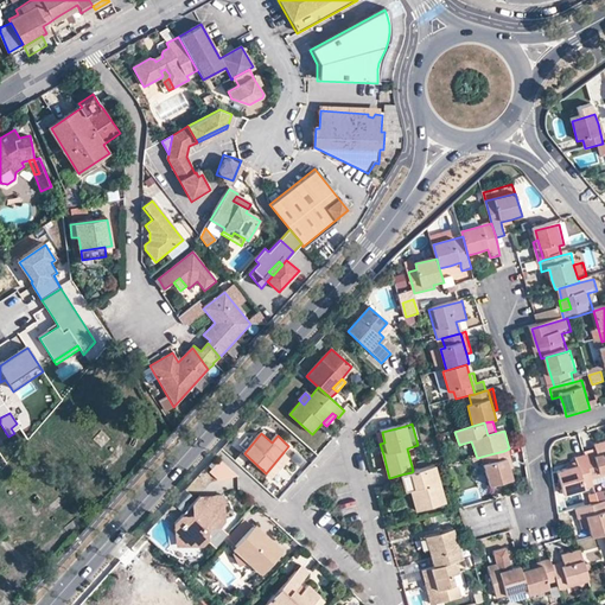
[(604,443),(596,445),(598,452),(599,457),(586,459),(593,481),(602,478),(600,475),(604,473),(604,443)]
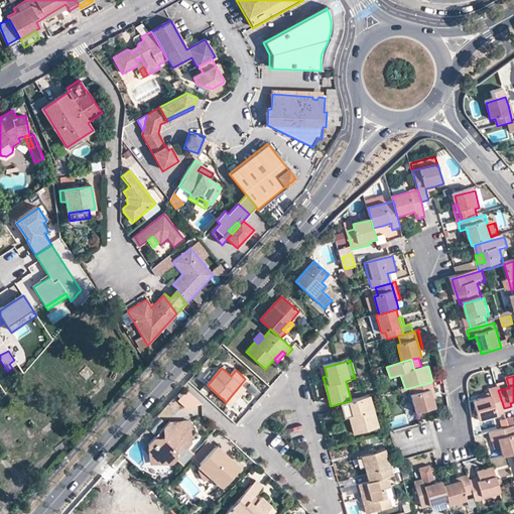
[(432,381),(428,383),(433,400),(437,399),(432,381)]
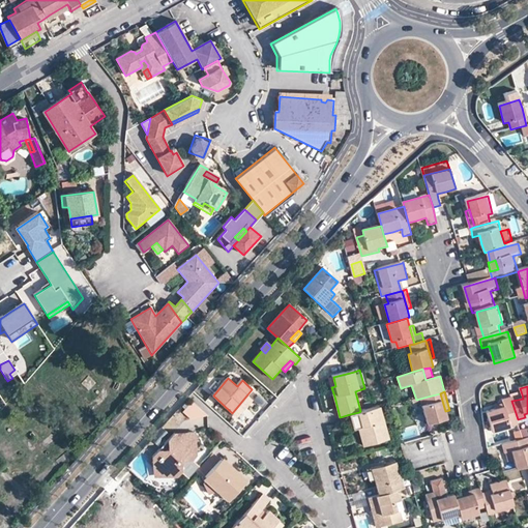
[(447,419),(445,411),(440,393),(423,398),(426,406),(422,407),(427,424),(447,419)]
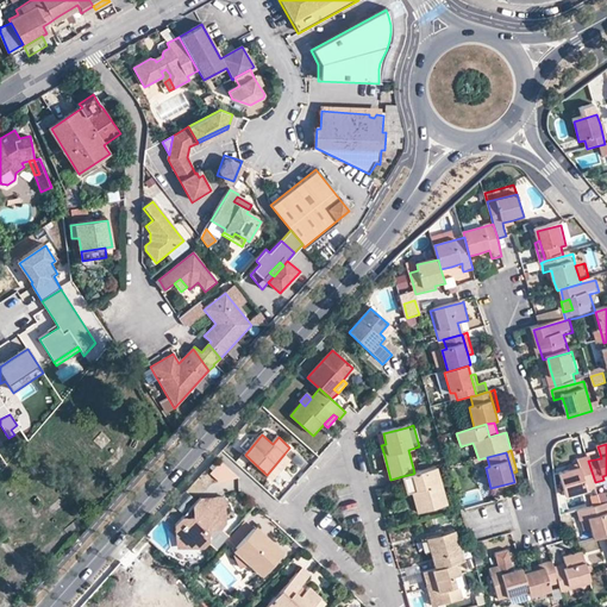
[(274,481),(292,461),(285,454),(267,475),(274,481)]
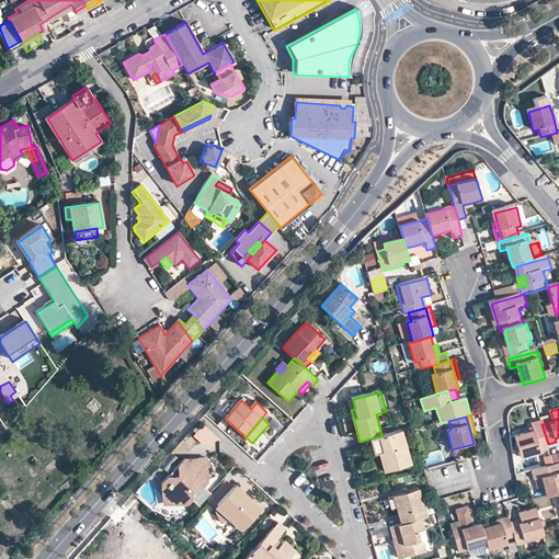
[(219,425),(225,431),(229,426),(224,421),(219,425)]
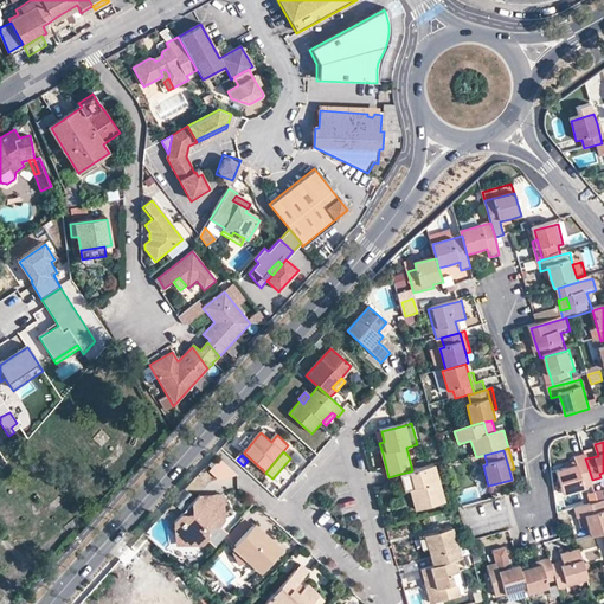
[(564,496),(593,487),(592,480),(585,458),(585,455),(576,457),(577,462),(578,466),(567,469),(557,471),(564,496)]
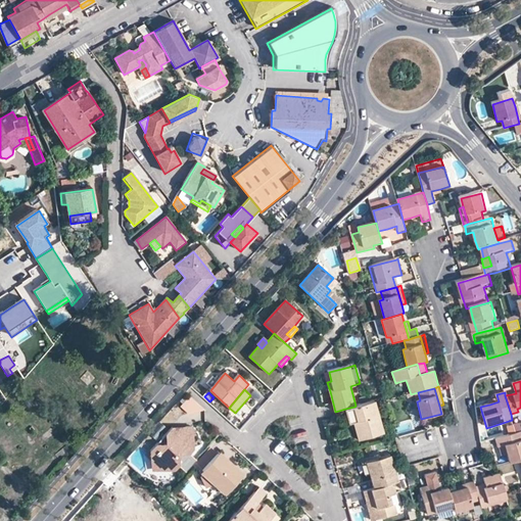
[(383,433),(375,400),(356,406),(354,407),(360,422),(354,423),(358,435),(360,440),(383,433)]
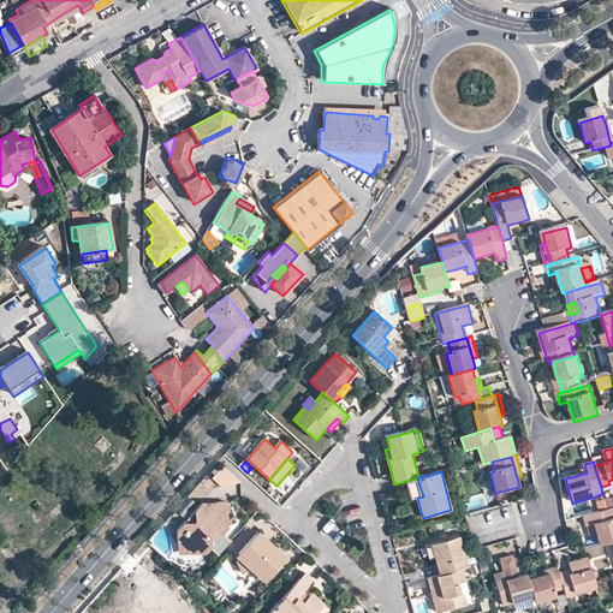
[(417,478),(406,481),(411,499),(414,499),(417,498),(423,497),(417,478)]
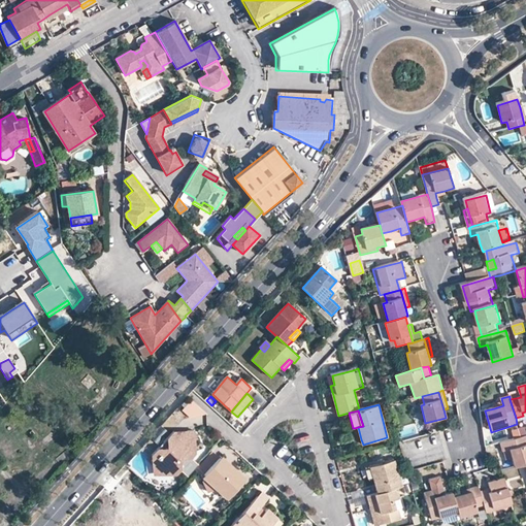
[(160,459),(155,464),(155,471),(159,475),(176,474),(182,469),(181,462),(184,458),(190,459),(196,453),(196,430),(188,430),(182,437),(174,430),(153,454),(160,459)]
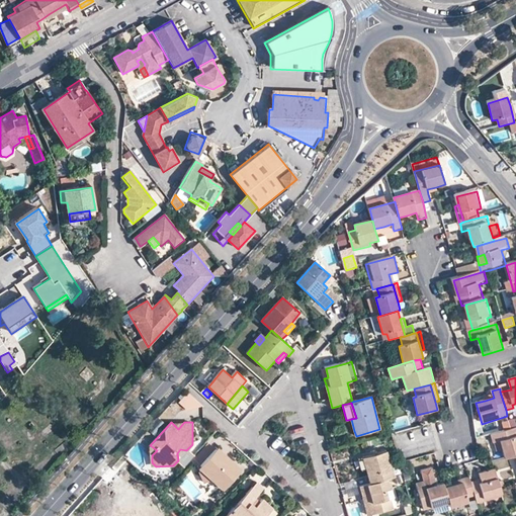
[(514,456),(515,456),(515,429),(511,430),(491,435),(493,443),(497,442),(500,441),(503,450),(505,458),(514,456)]
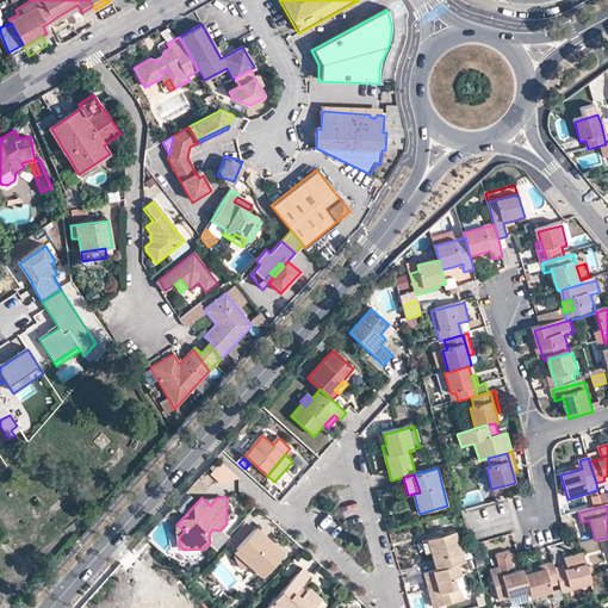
[(249,564),(262,576),(284,550),(255,525),(233,548),(239,553),(249,564)]
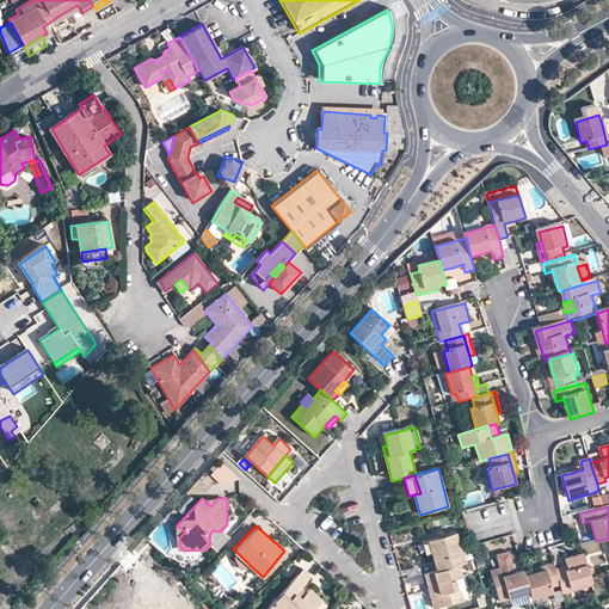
[(229,540),(220,531),(213,530),(209,535),(210,543),(219,552),(229,540)]
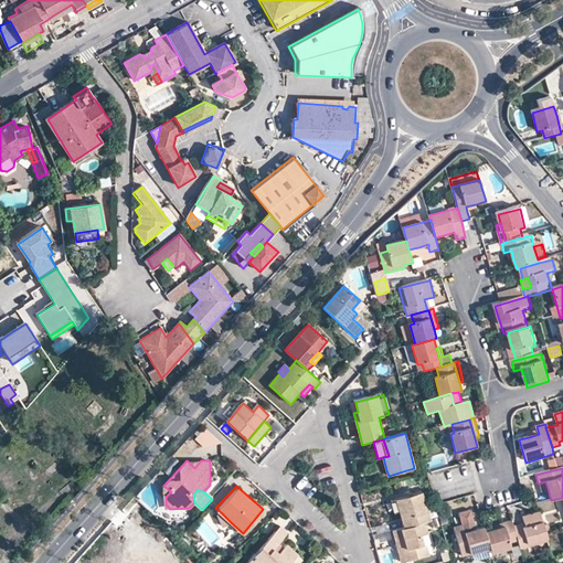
[(392,498),(392,501),(397,499),(412,496),(411,492),(392,498)]
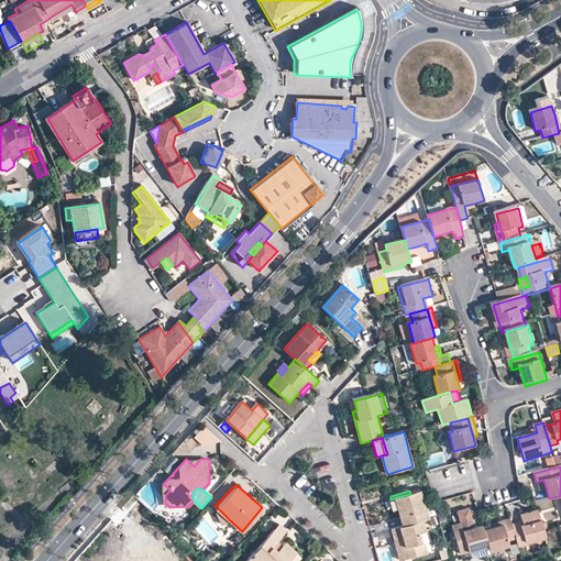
[(399,508),(404,526),(424,520),(429,519),(420,491),(410,494),(396,497),(399,508)]
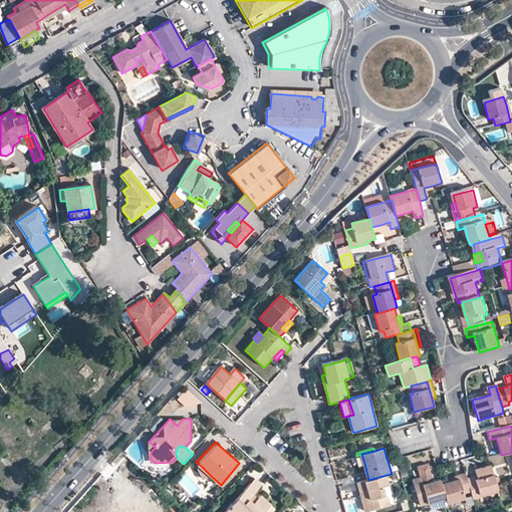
[(418,466),(422,478),(432,475),(428,463),(418,466)]
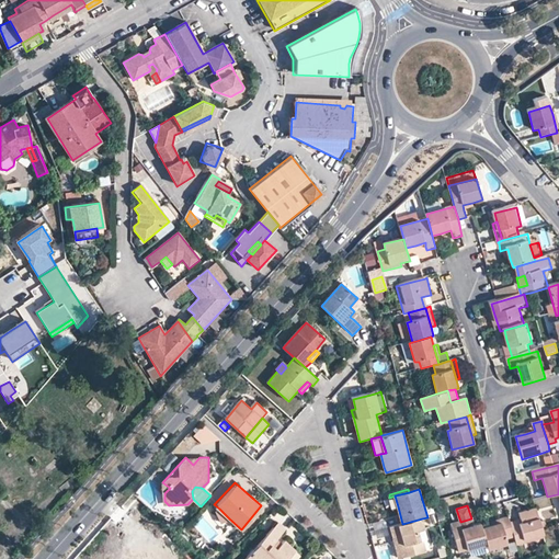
[(229,518),(219,509),(215,511),(221,523),(229,518)]
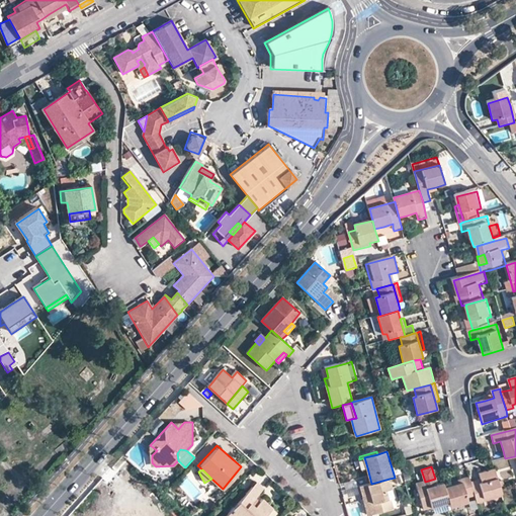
[(482,483),(471,486),(475,497),(478,504),(485,502),(484,499),(503,494),(501,489),(496,469),(480,474),(481,480),(482,483)]
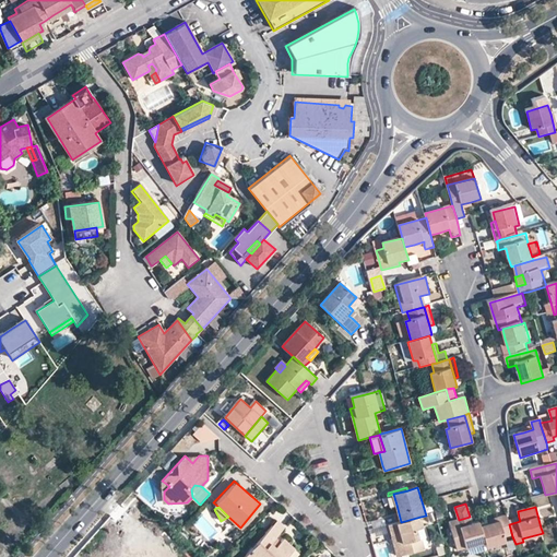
[(488,521),(489,524),(508,520),(507,516),(488,521)]
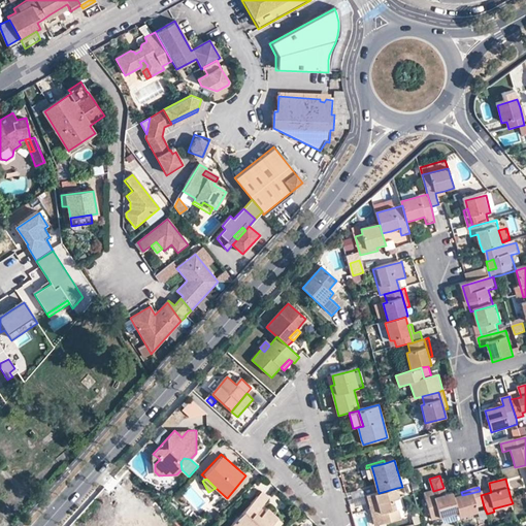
[(379,493),(368,496),(370,505),(374,505),(379,504),(381,512),(376,514),(380,524),(400,519),(398,508),(402,507),(397,488),(379,493)]
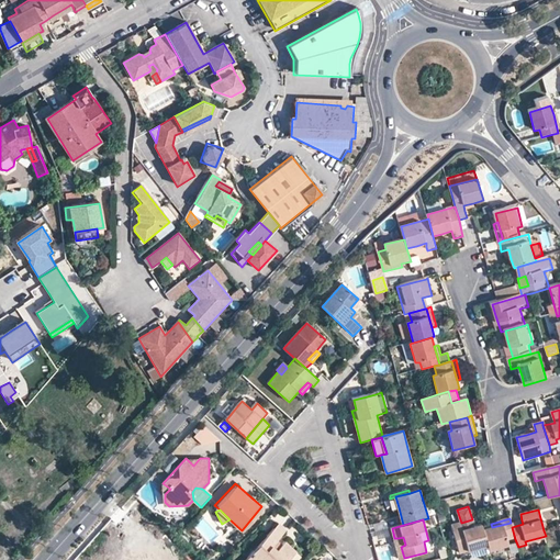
[(483,529),(482,525),(473,527),(463,530),(462,527),(461,523),(452,525),(460,555),(470,551),(489,547),(483,529)]
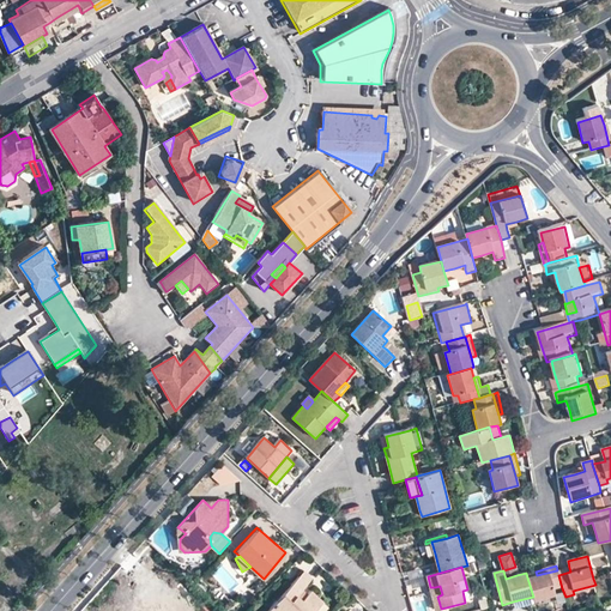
[(527,578),(533,597),(534,602),(555,596),(554,591),(562,588),(558,575),(557,572),(557,570),(537,575),(527,578)]
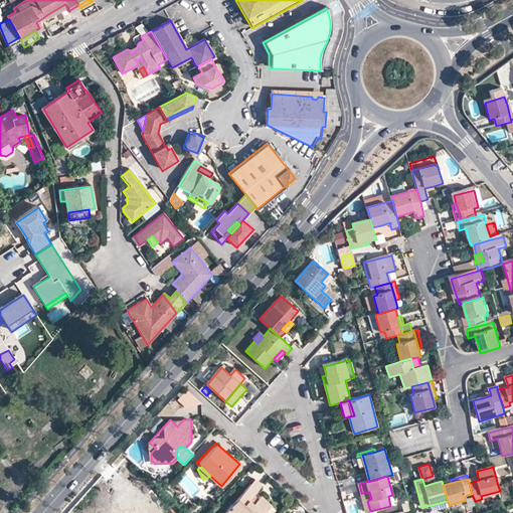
[(267,512),(272,507),(262,498),(259,501),(257,504),(251,500),(254,497),(263,487),(257,481),(225,512),(267,512)]
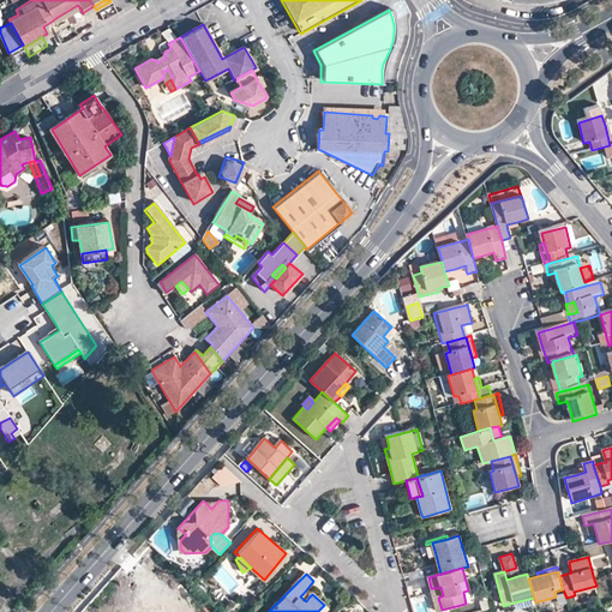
[(412,589),(427,587),(426,579),(411,581),(412,589)]
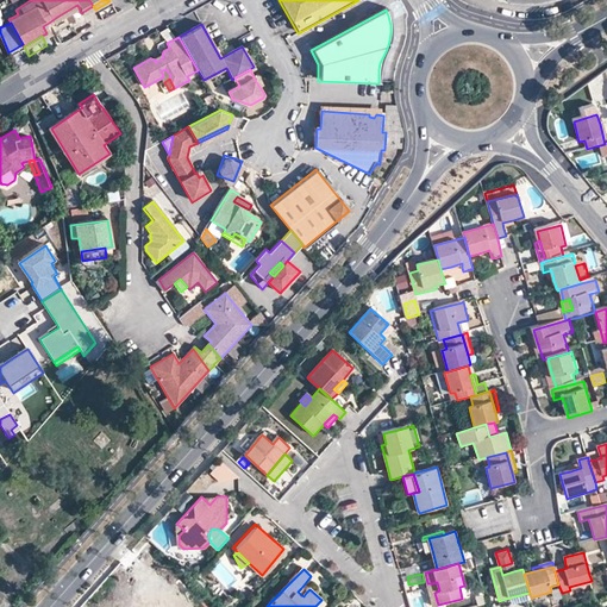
[(570,590),(593,584),(592,581),(569,587),(570,590)]
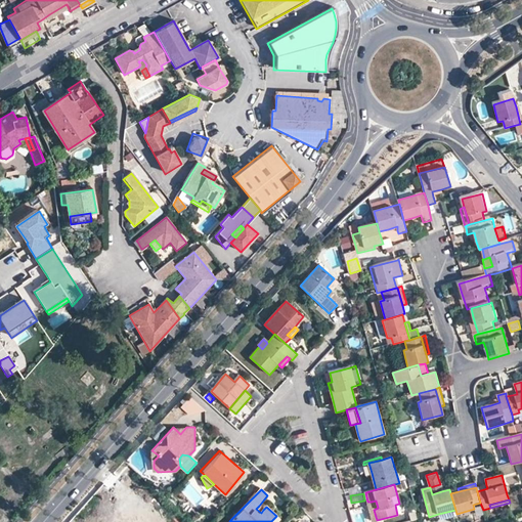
[(455,510),(438,514),(440,521),(443,521),(458,517),(457,514),(455,510)]
